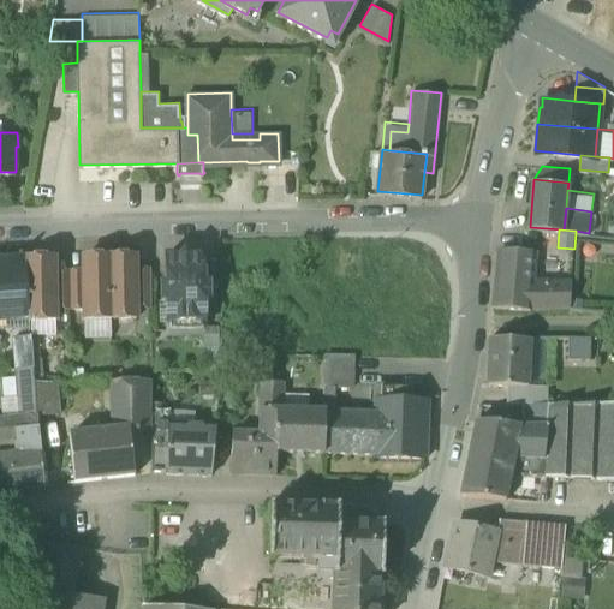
[(166,298),(167,318),(207,318),(206,298),(210,297),(210,278),(206,278),(206,251),(190,251),(185,246),(180,251),(166,251),(166,279),(161,279),(161,298),(166,298)]
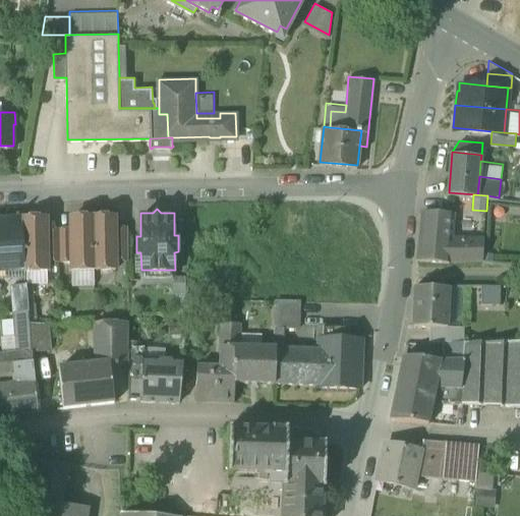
[(417,258),(450,260),(450,259),(452,236),(454,212),(422,209),(417,258)]
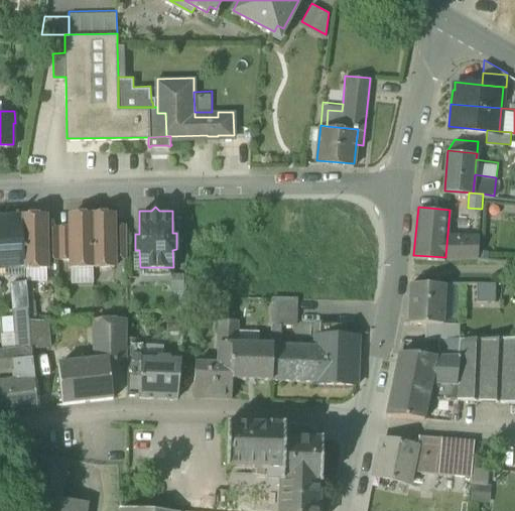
[(72,265),(93,264),(92,212),(71,213),(71,223),(71,231),(72,256),(72,265)]
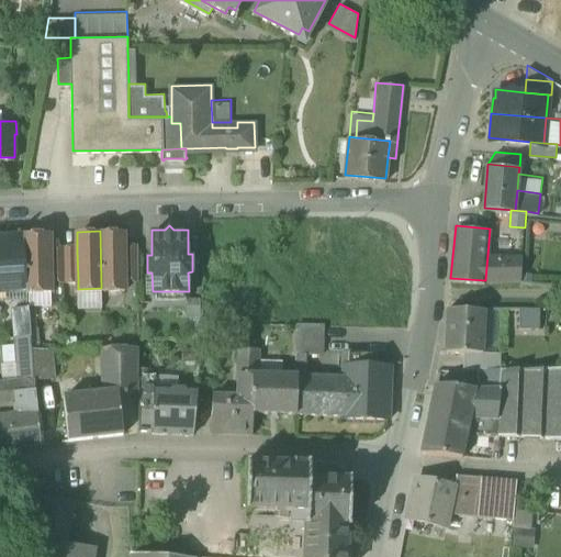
[(124,231),(100,231),(101,288),(125,288),(125,279),(124,251),(124,243),(124,231)]
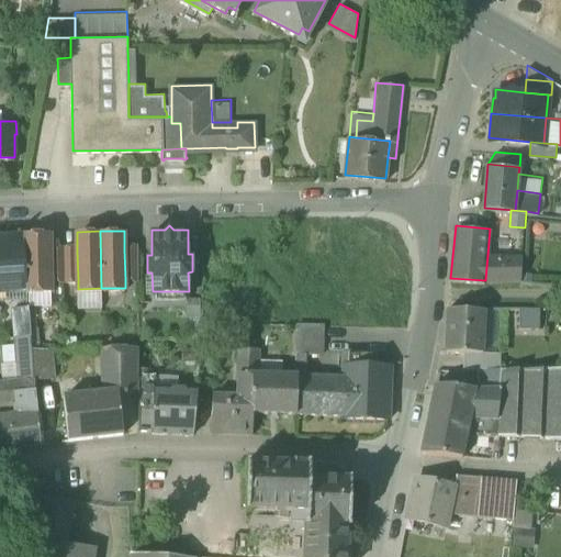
[(24,233),(24,234),(27,287),(27,289),(52,289),(51,280),(51,252),(51,244),(51,232),(24,233)]
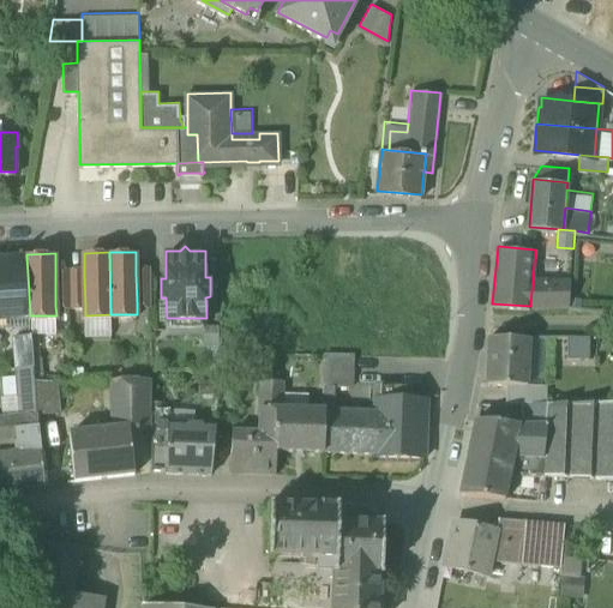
[(6,314),(30,313),(26,256),(4,257),(4,259),(0,259),(0,305),(6,305),(6,314)]
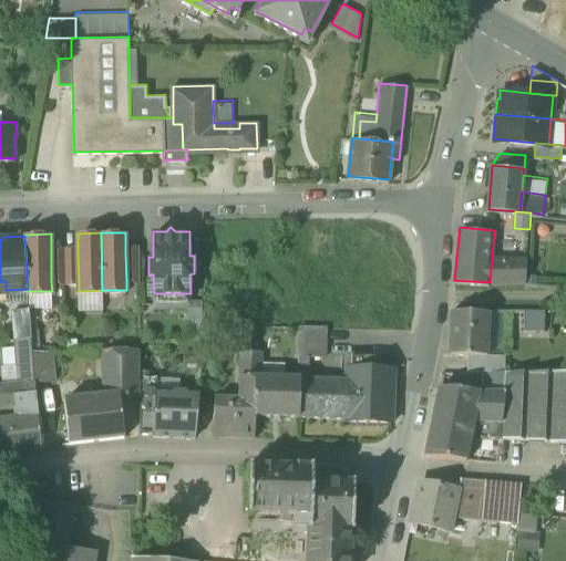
[(125,252),(126,281),(140,280),(139,251),(125,252)]
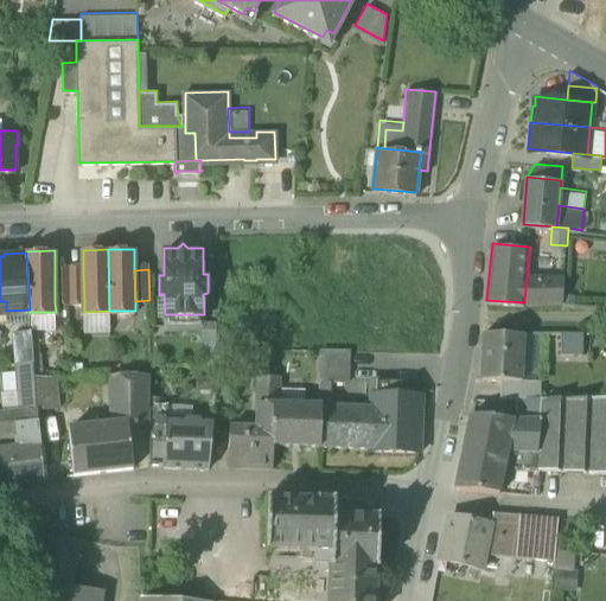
[(55,302),(69,302),(69,272),(55,272),(55,302)]
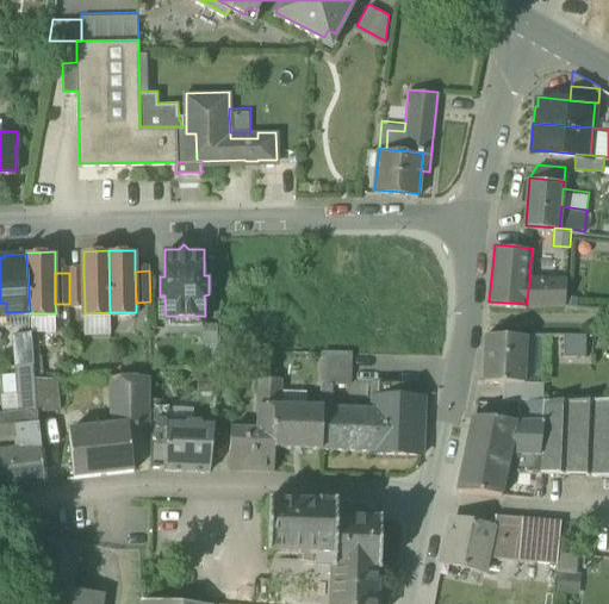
[(84,273),(69,273),(69,304),(85,303),(84,273)]
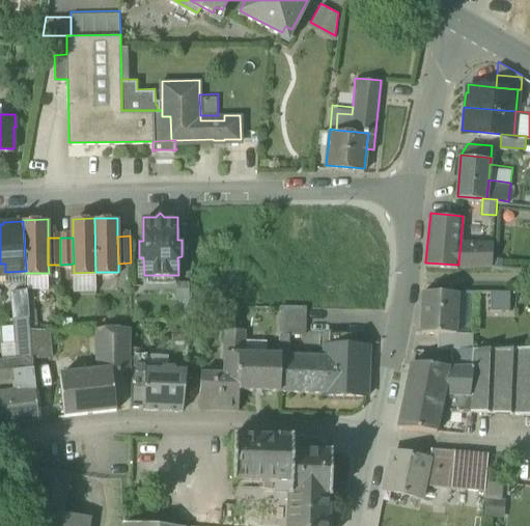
[(458,264),(492,264),(494,241),(461,241),(458,264)]
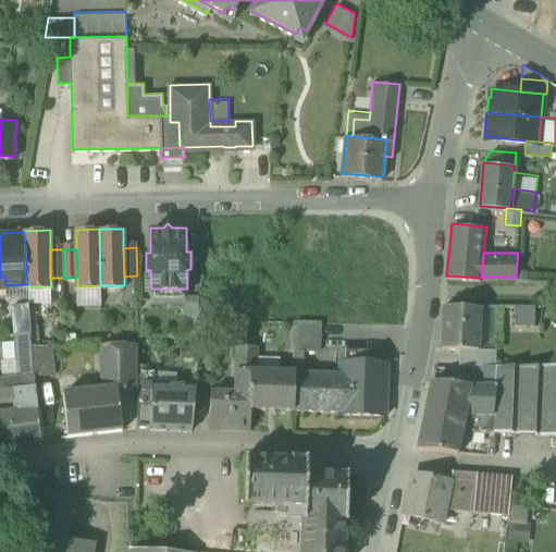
[(5,285),(0,285),(0,295),(27,294),(27,286),(27,284),(5,285)]
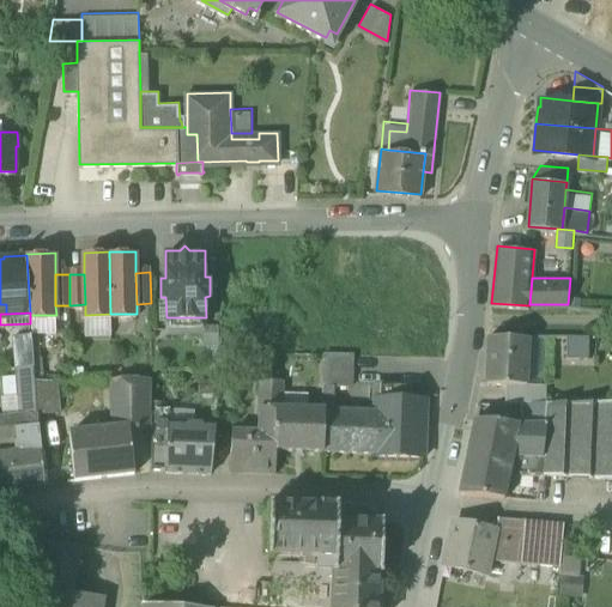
[(110,314),(85,315),(85,334),(111,334),(110,314)]
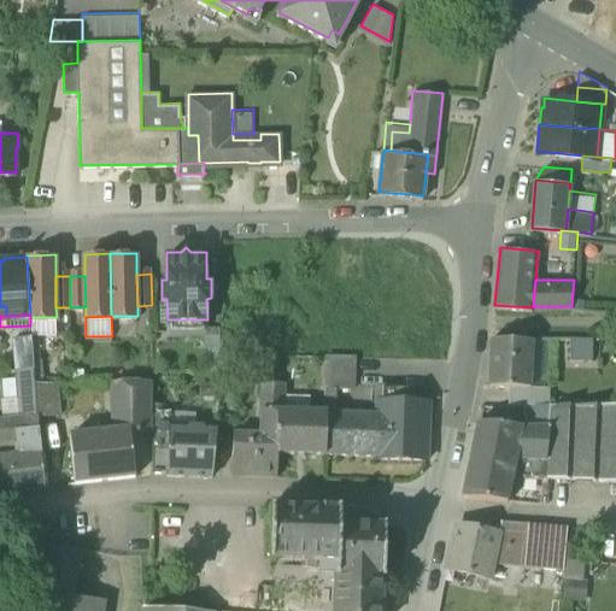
[(57,317),(30,317),(30,325),(31,333),(57,333),(57,317)]
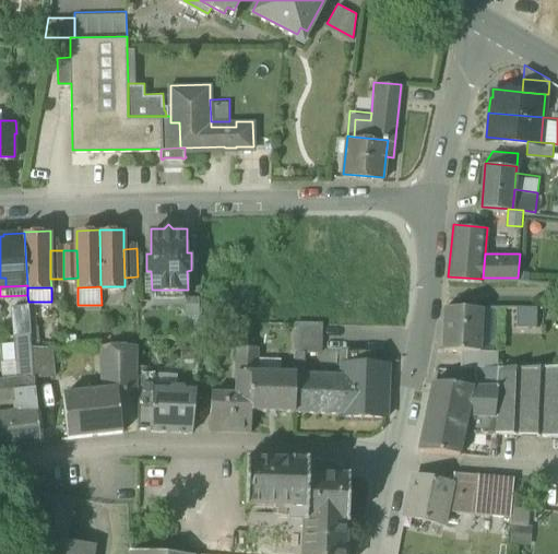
[(188,290),(152,290),(152,304),(186,303),(188,303),(188,293),(188,290)]
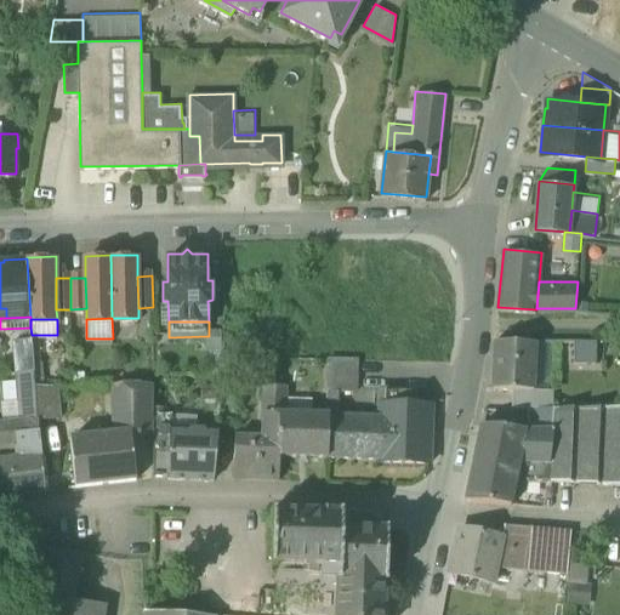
[(223,325),(209,325),(209,336),(206,336),(206,347),(223,347),(223,325)]
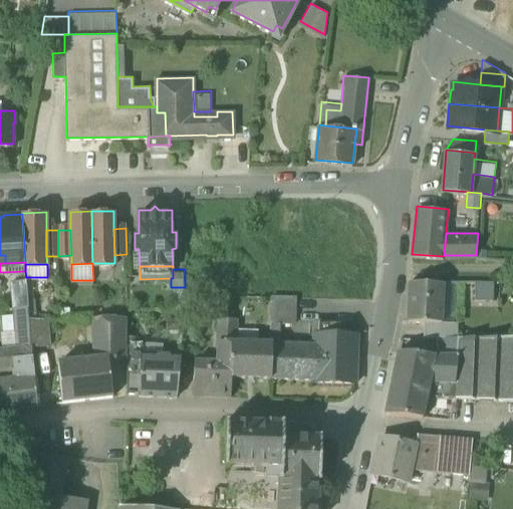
[(444,280),(442,320),(454,320),(456,278),(444,279),(444,280)]
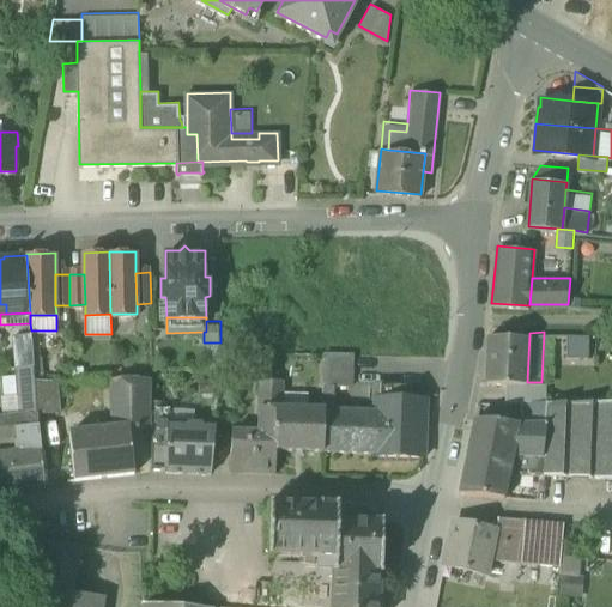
[(568,354),(588,354),(588,332),(569,333),(568,354)]
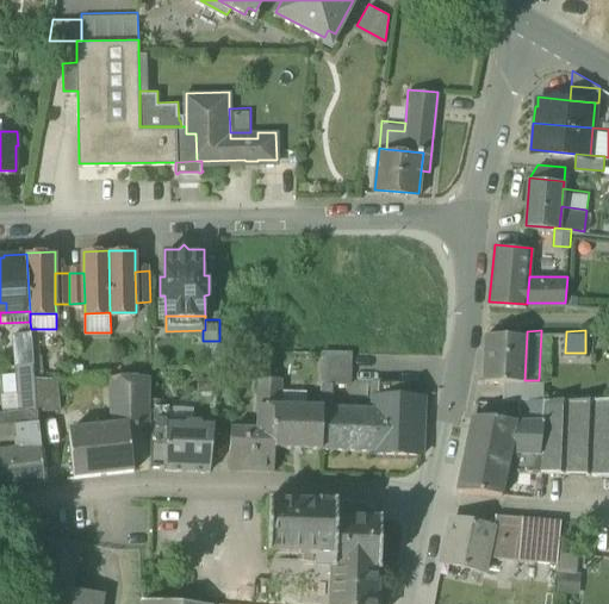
[(56,375),(35,375),(33,362),(31,332),(31,331),(13,332),(17,363),(17,369),(19,388),(20,410),(37,409),(38,409),(38,410),(58,408),(56,375)]
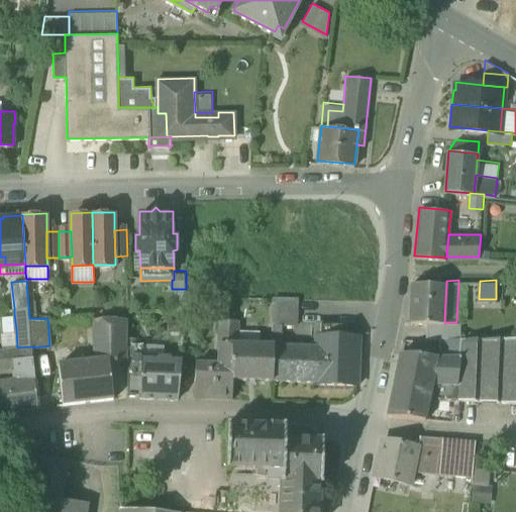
[(426,321),(444,322),(446,282),(411,281),(409,321),(426,321)]
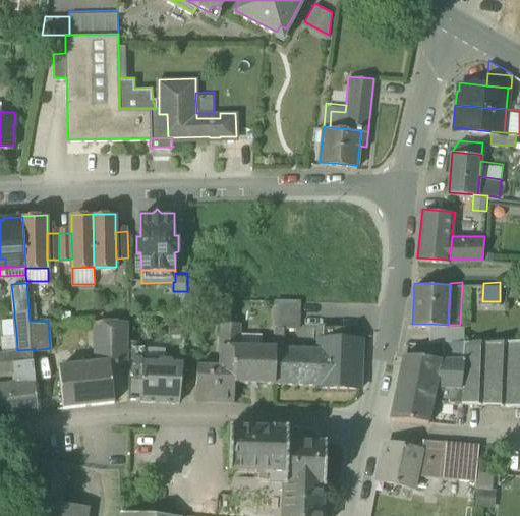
[(284,325),(298,326),(299,300),(299,299),(276,298),(276,325),(284,325)]
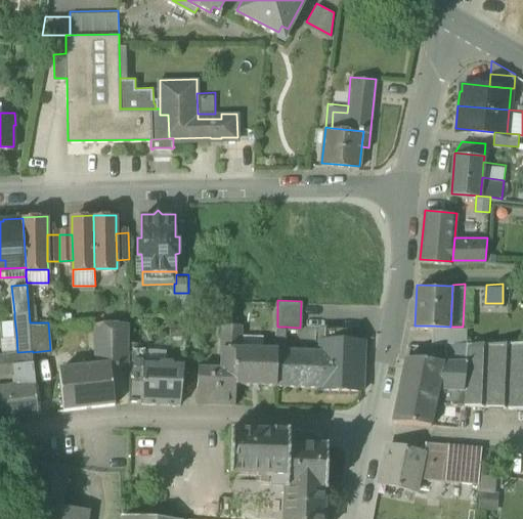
[(3,335),(16,334),(14,317),(2,318),(3,335)]
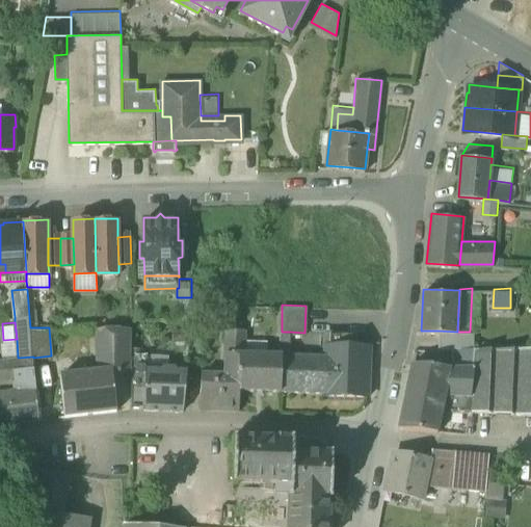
[(186,325),(171,325),(171,339),(186,339),(186,325)]
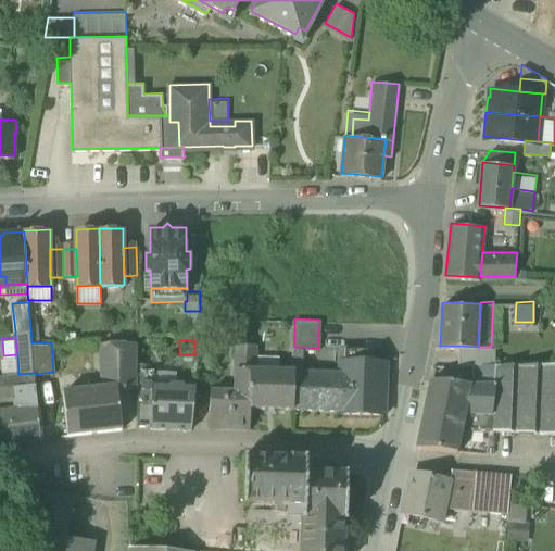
[(117,383),(117,388),(136,386),(136,341),(100,341),(101,385),(117,383)]
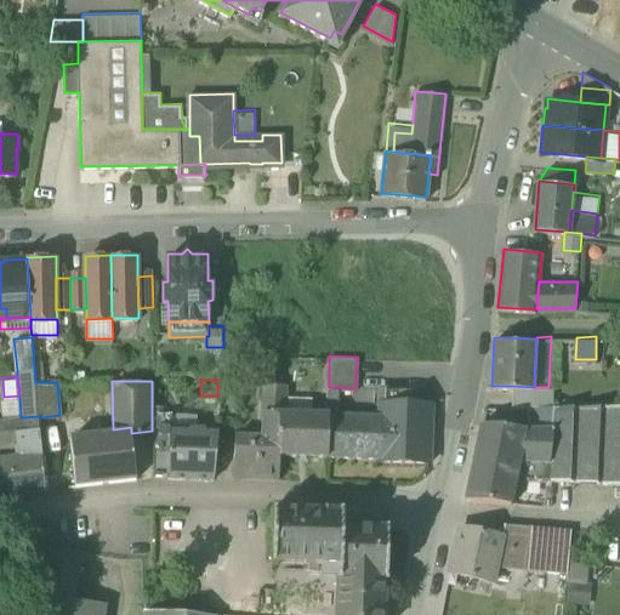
[(263,382),(263,410),(273,410),(274,382),(263,382)]
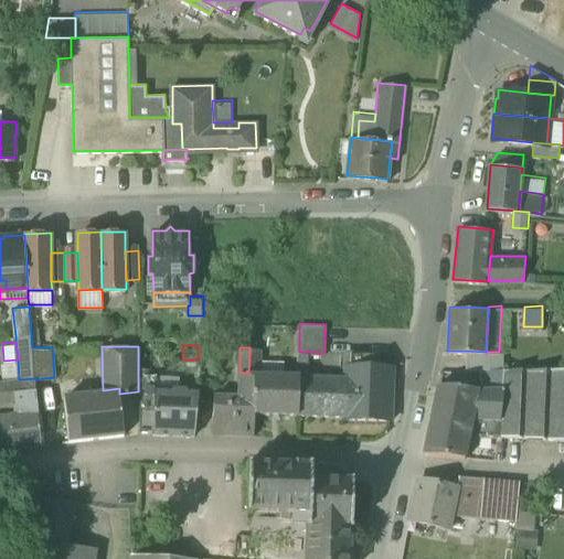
[(259,347),(249,347),(248,373),(256,373),(259,373),(259,357),(259,347)]
